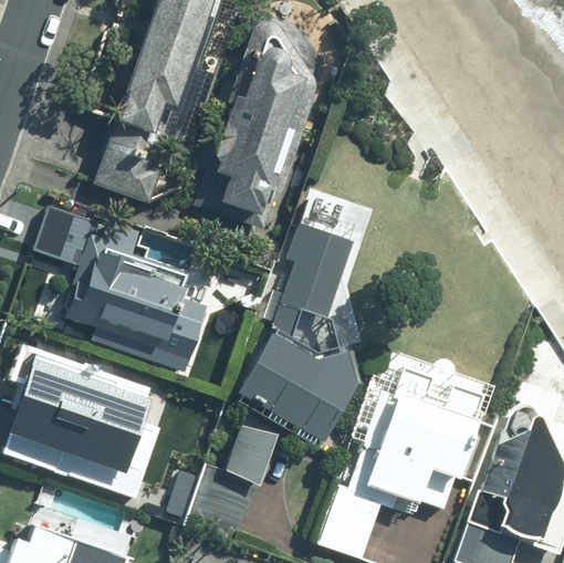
[(153,0),(91,179),(152,201),(173,142),(168,141),(217,0),(153,0)]
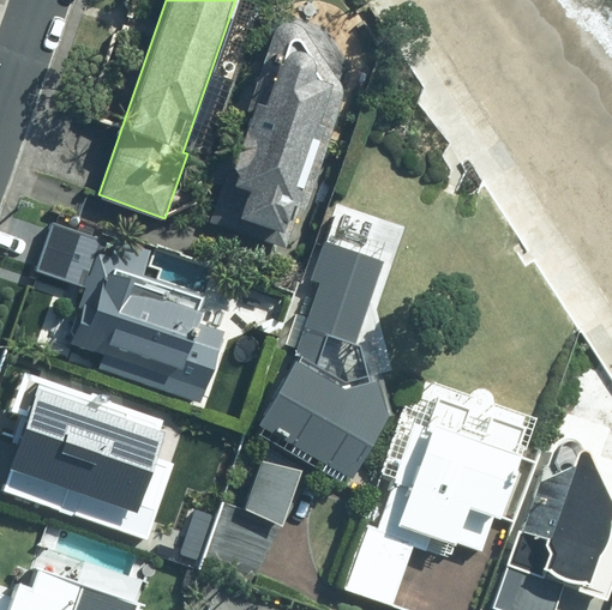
[(273,32),(211,223),(285,246),(297,209),(305,211),(343,90),(306,30),(294,22),(280,23),(273,32)]
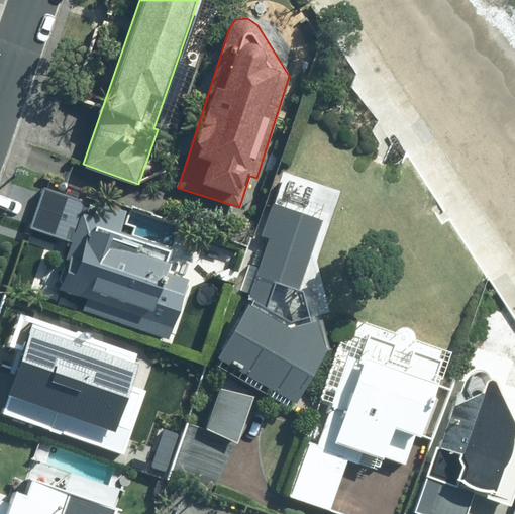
[(125,211),(93,199),(57,299),(172,339),(200,263),(117,233),(125,211)]
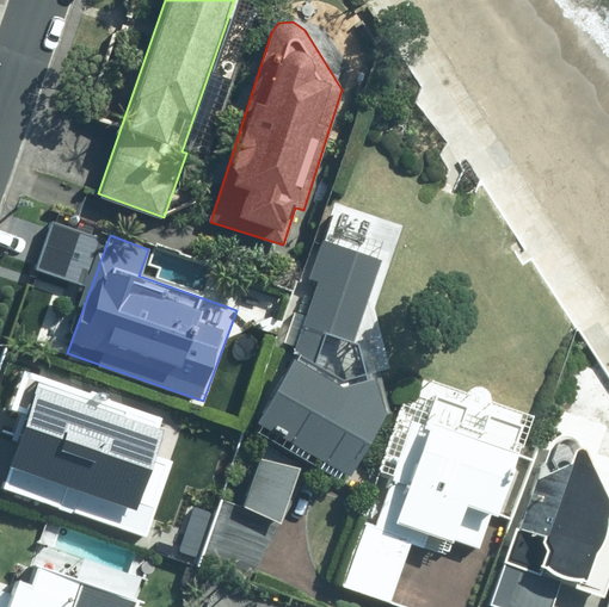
[(319,282),(291,358),(254,421),(345,475),(383,412),(374,378),(342,386),(313,371),(326,334),(352,344),(382,260),(324,240),(311,279),(319,282)]
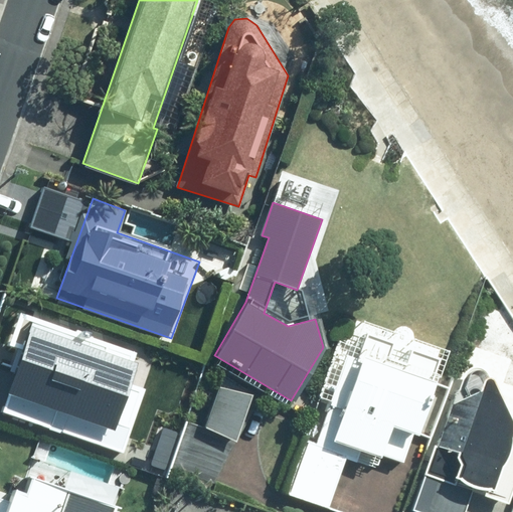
[(169,364),(48,315),(5,421),(44,438),(54,415),(134,448),(169,364)]
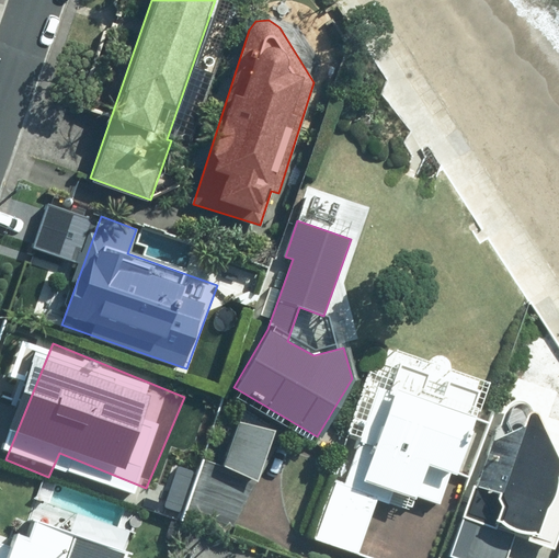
[(558,420),(551,418),(558,400),(558,393),(511,376),(461,517),(477,523),(465,557),(508,557),(515,537),(554,550),(558,536),(558,420)]
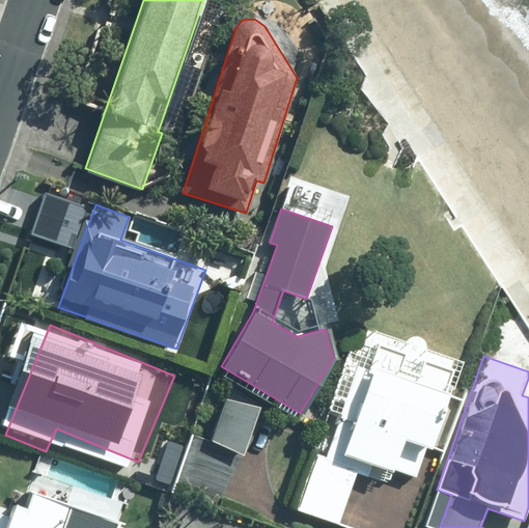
[(450,394),(360,362),(327,457),(315,453),(296,509),(339,525),(358,471),(391,482),(395,471),(420,480),(450,394)]
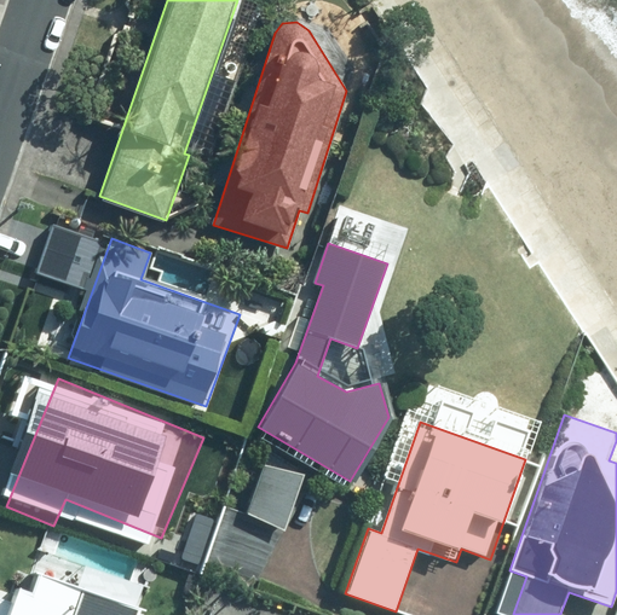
[(283,531),(304,473),(261,463),(244,512),(283,531)]
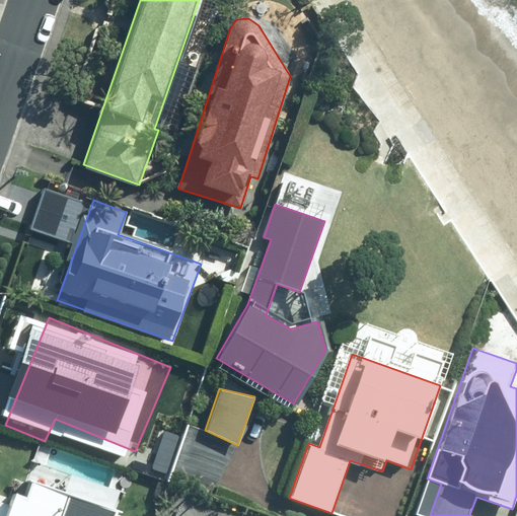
[(116,515),(125,492),(40,463),(25,504),(0,495),(0,515),(116,515)]
